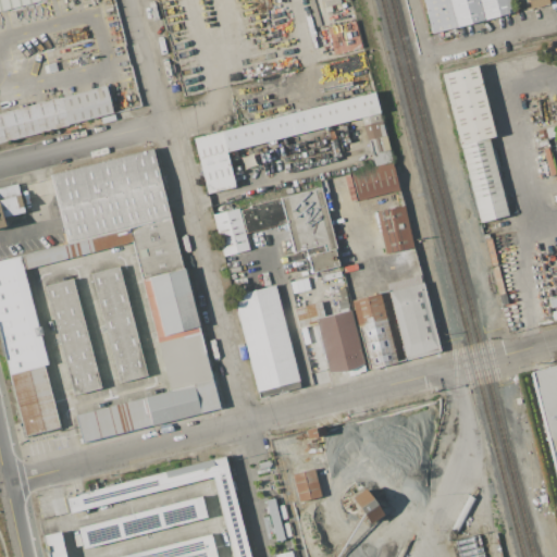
[(0,0),(39,0),(0,10),(0,0)]
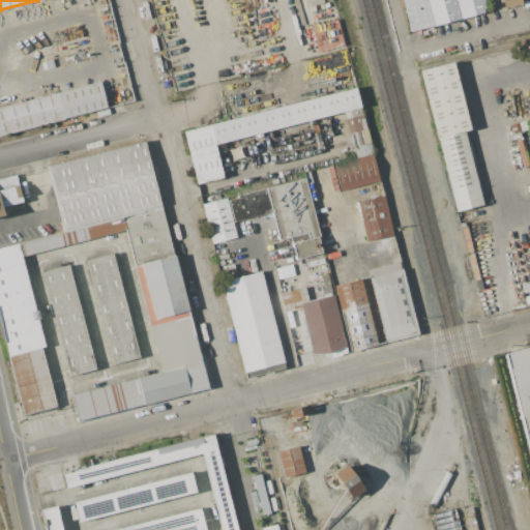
[(521,0),(522,4),(503,9),(503,8),(500,8),(498,0),(482,0),(487,12),(433,26),(410,32),(402,0),(521,0)]
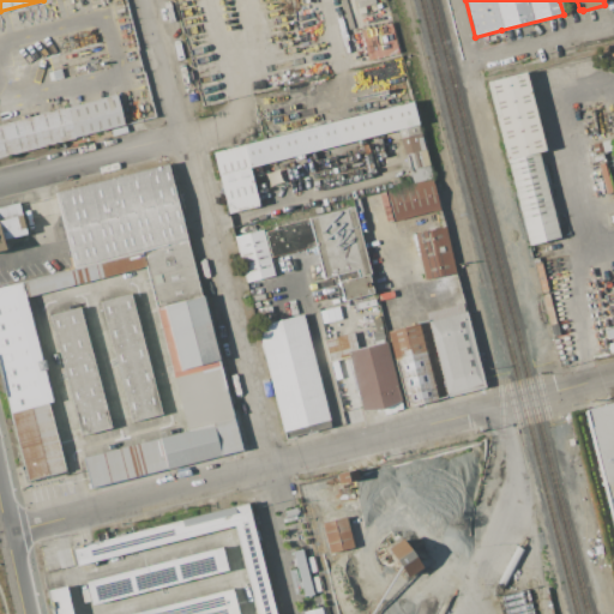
[(398,52),(390,19),(359,28),(367,61),(398,52)]
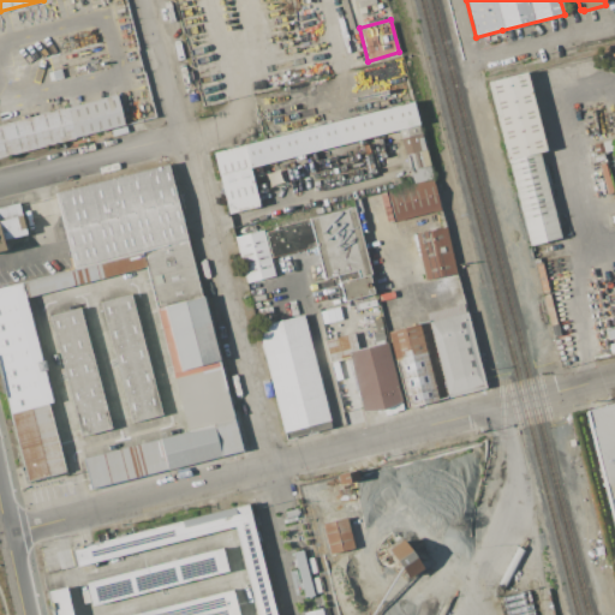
[(539,154),(561,239),(530,246),(488,83),(526,73),(547,153),(539,154)]
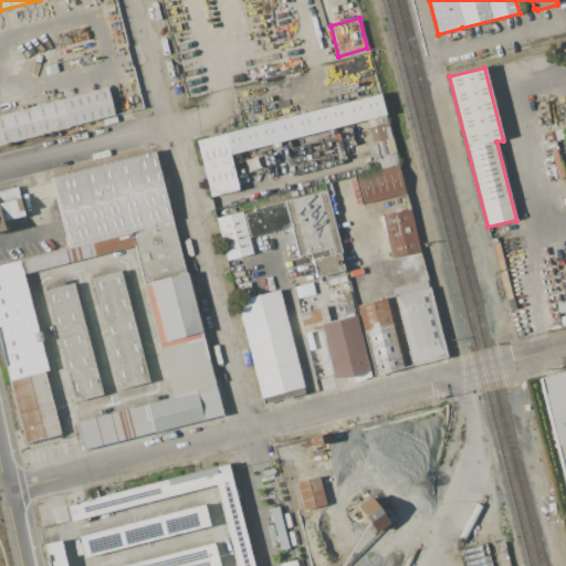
[(0,115),(106,87),(113,115),(0,145),(0,115)]
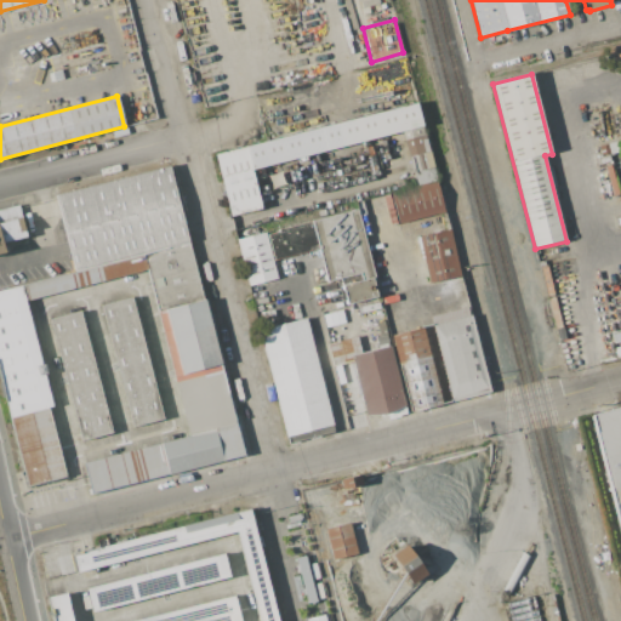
[(417,104),(423,126),(429,153),(431,152),(434,167),(437,181),(417,186),(415,172),(410,158),(403,132),(254,171),(262,209),(231,216),(216,155),(417,104)]
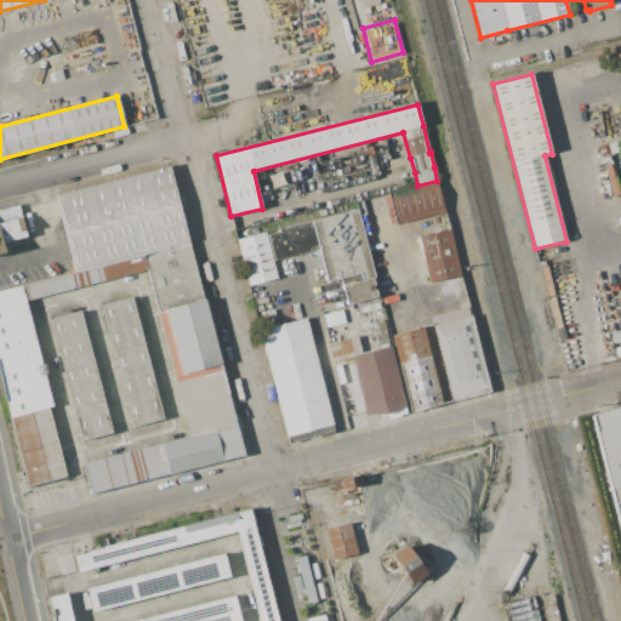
[(189,243),(144,255),(75,273),(56,197),(170,167),(189,243)]
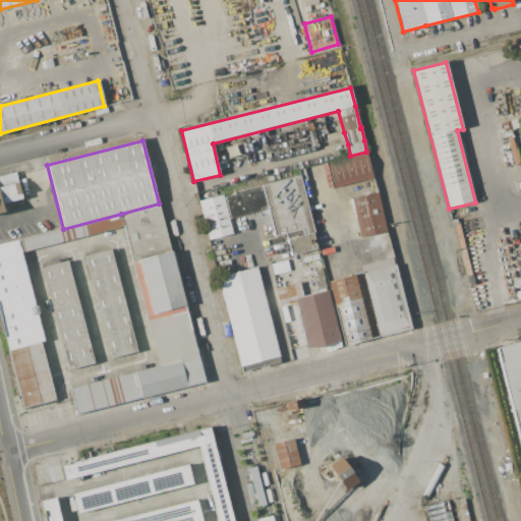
[(335,188),(329,162),(367,152),(373,178),(335,188)]
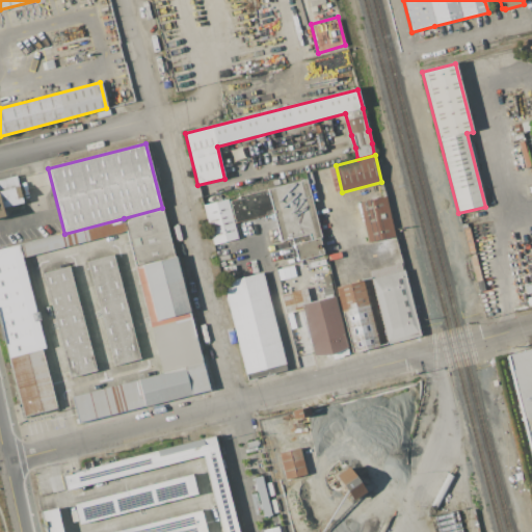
[(0,179),(17,175),(24,203),(2,209),(4,218),(0,219),(0,179)]
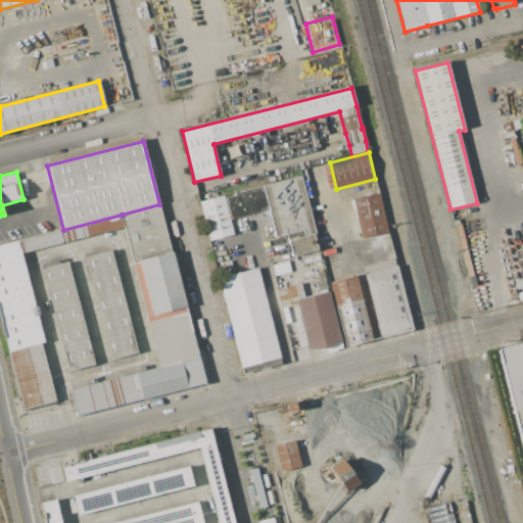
[(232,219),(227,197),(236,195),(236,193),(264,187),(302,177),(316,234),(314,234),(319,251),(310,253),(293,257),(289,240),(305,236),(304,231),(276,238),(269,209),(232,219)]
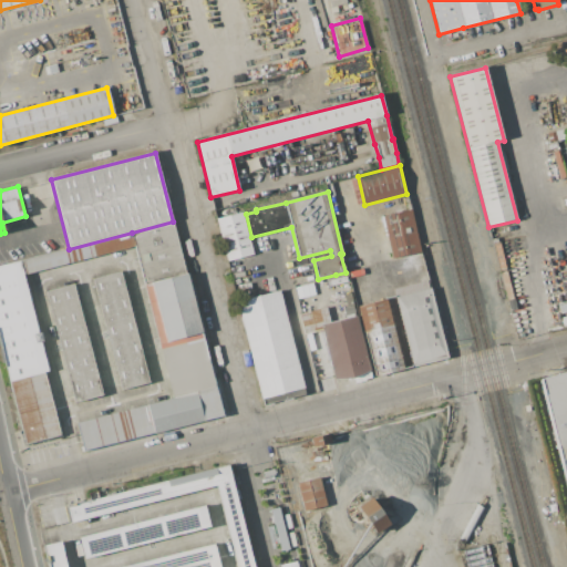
[(383,216),(411,209),(422,253),(393,259),(383,216)]
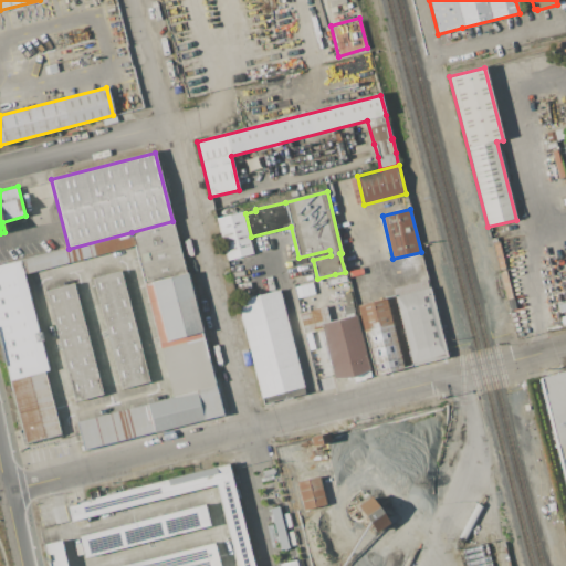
[(253,253),(227,260),(217,218),(243,211),(253,253)]
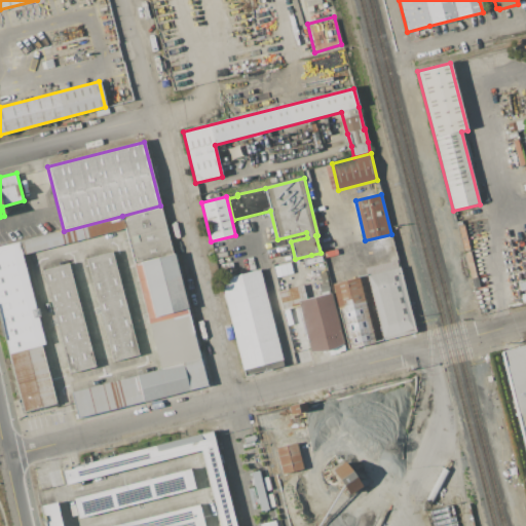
[(189,313),(208,386),(144,404),(144,402),(79,419),(72,392),(162,369),(151,324),(125,227),(23,255),(46,345),(41,346),(57,405),(25,413),(9,354),(0,313),(0,248),(20,242),(64,231),(122,216),(160,205),(189,313)]
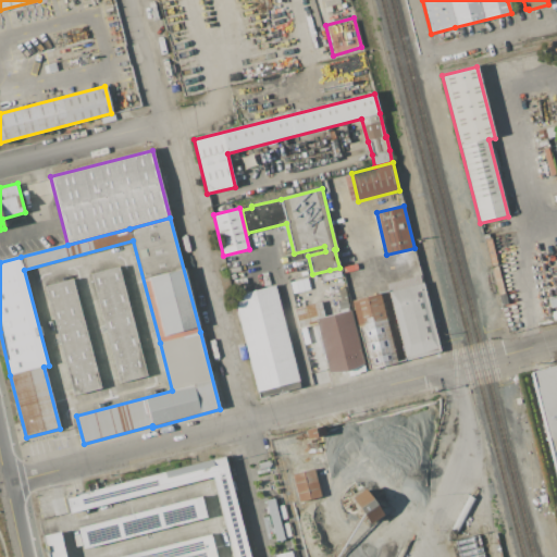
[(120,383),(91,274),(120,267),(148,375),(120,383)]
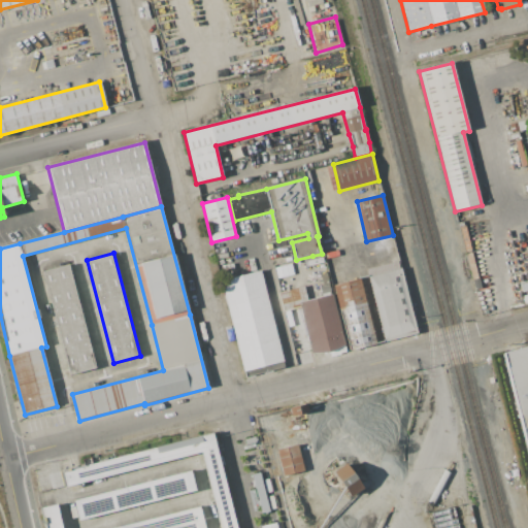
[(385,342),(369,276),(367,269),(397,261),(399,269),(400,269),(417,334),(385,342)]
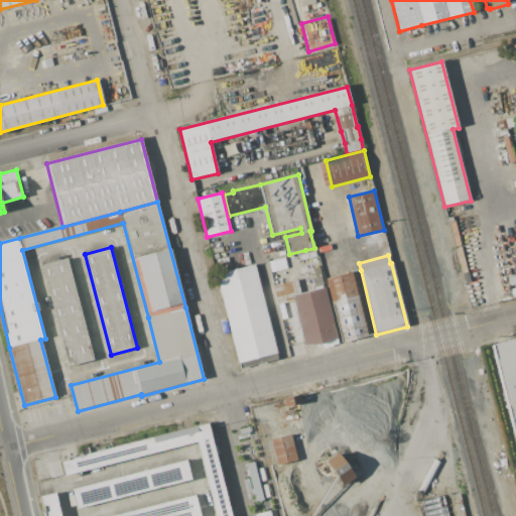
[(68,367),(41,266),(67,259),(94,360),(68,367)]
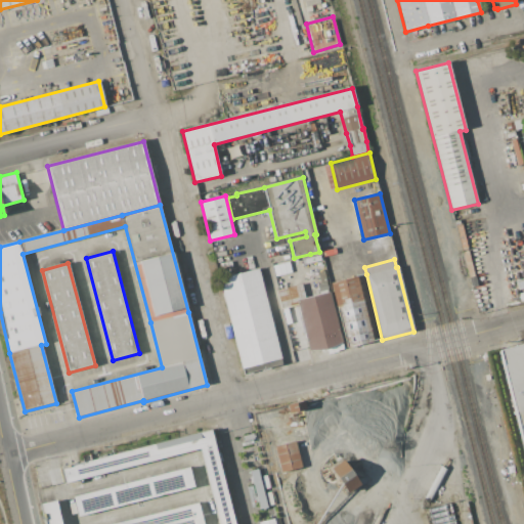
[(282,364),(244,375),(220,277),(259,268),(282,364)]
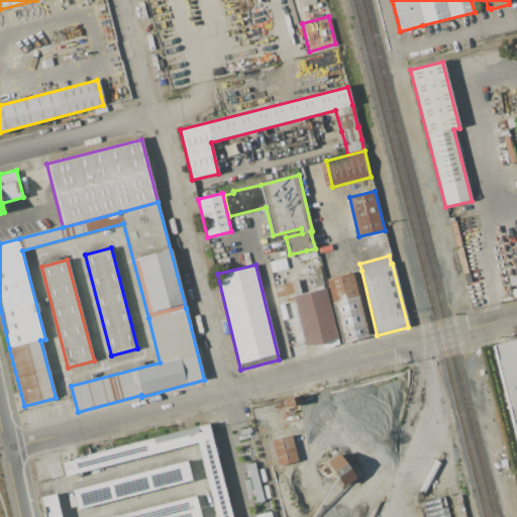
[(343,343),(327,279),(353,273),(369,337),(343,343)]
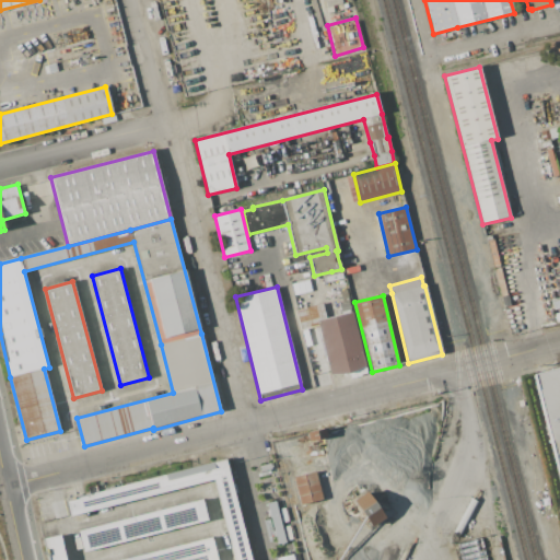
[(559,299),(549,302),(556,323),(559,321),(559,299)]
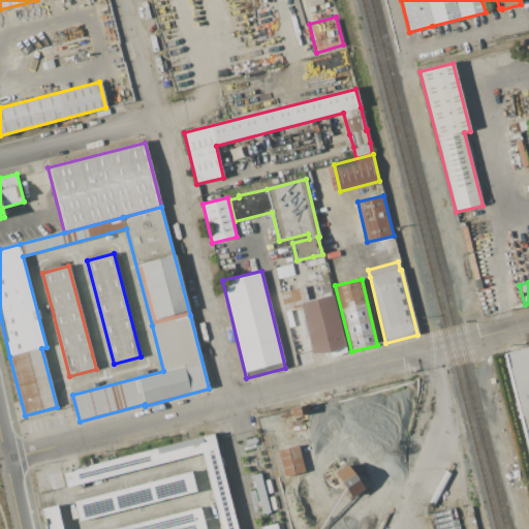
[(301,308),(284,312),(280,293),(305,287),(309,301),(333,294),(346,346),(330,352),(312,353),(301,308)]
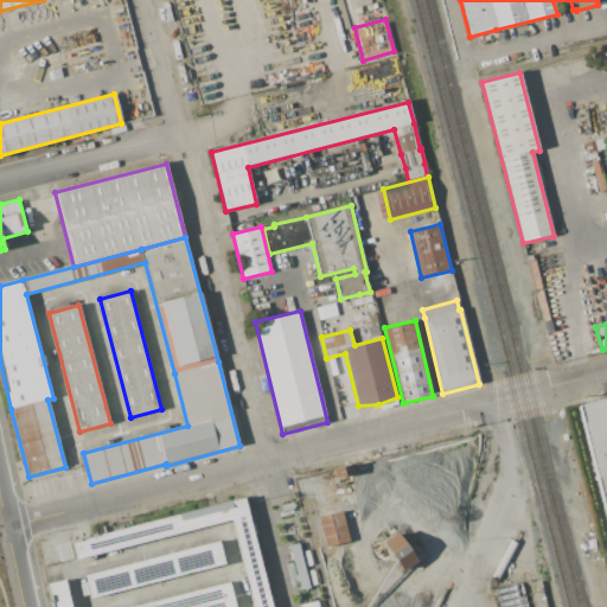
[(606,516),(606,402),(580,409),(606,516)]
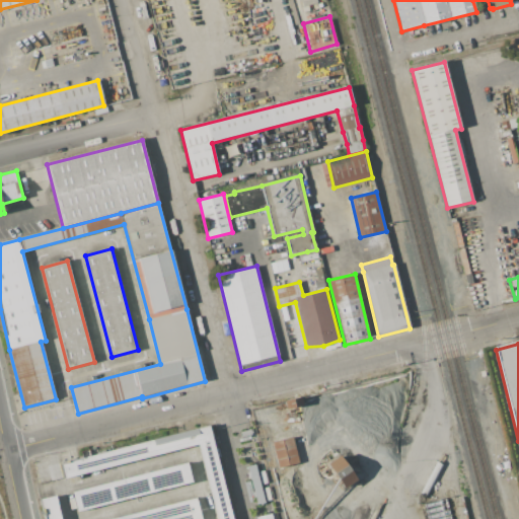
[(65,477),(61,461),(194,428),(209,424),(213,439),(233,518),(217,518),(198,443),(65,477)]
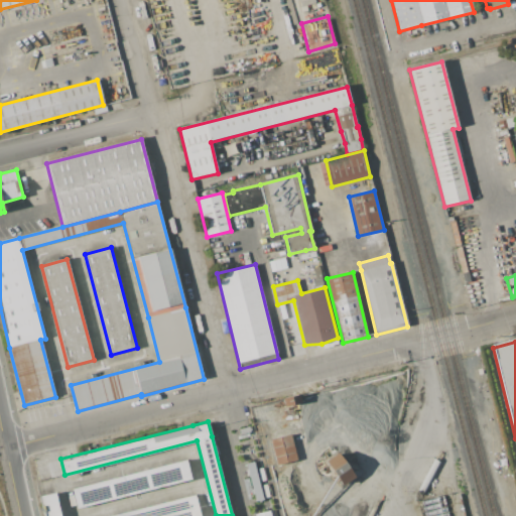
[(276,466),(297,460),(290,433),(269,439),(276,466)]
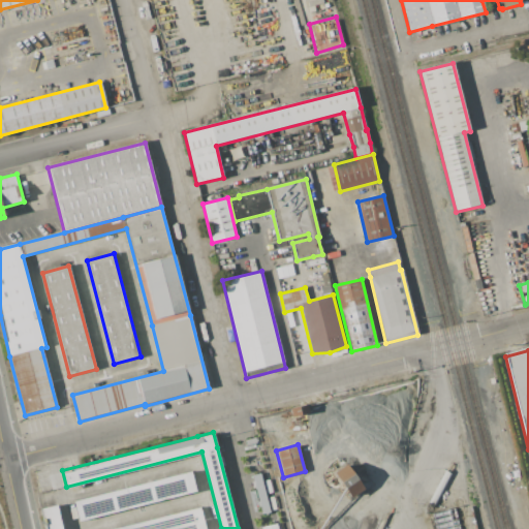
[(349,498),(363,491),(347,463),(334,470),(349,498)]
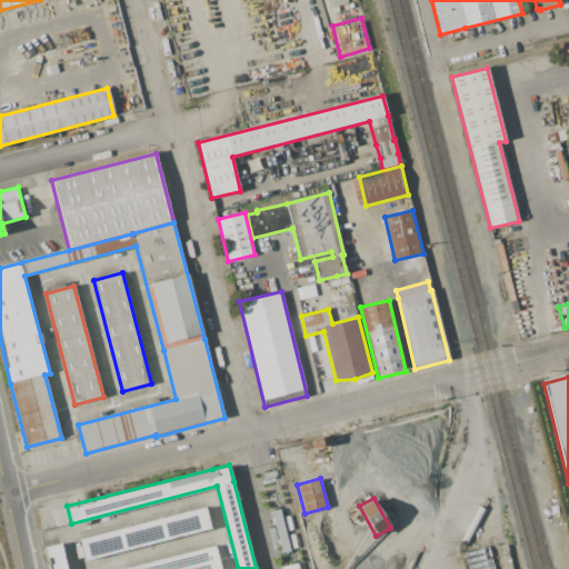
[(206,507),(211,528),(86,560),(80,539),(206,507)]
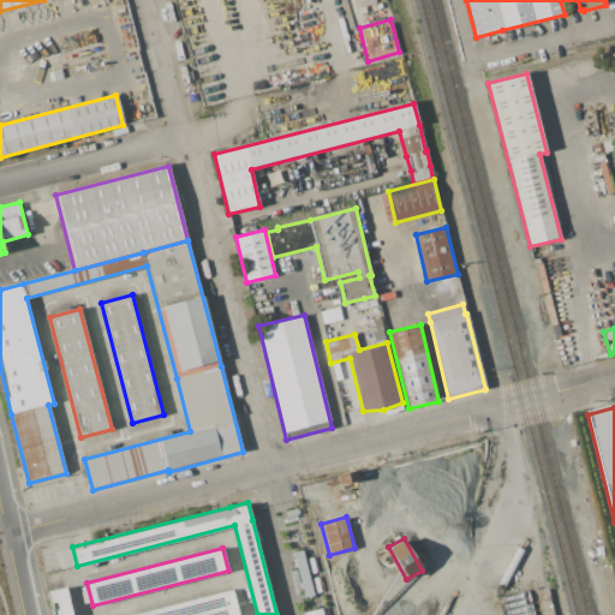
[(72,614),(54,614),(49,591),(66,587),(72,614)]
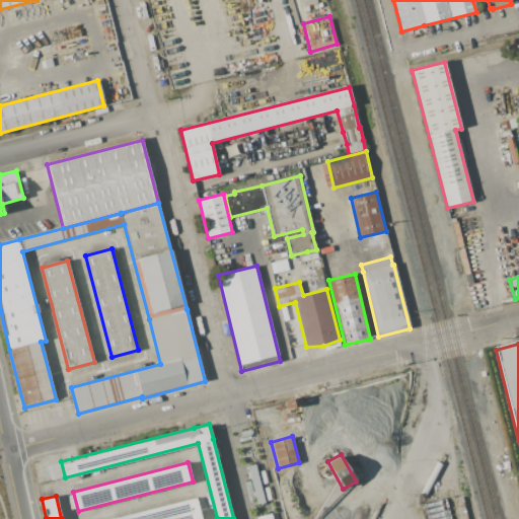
[(446,497),(451,518),(422,518),(419,504),(446,497)]
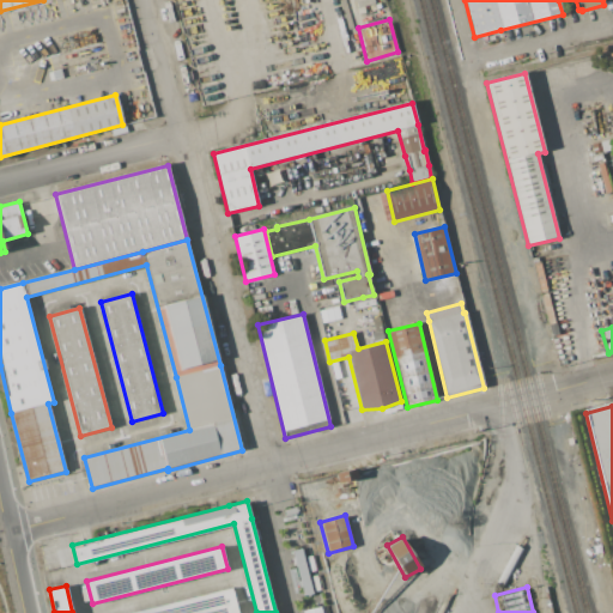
[(134,612),(232,588),(238,612),(134,612)]
